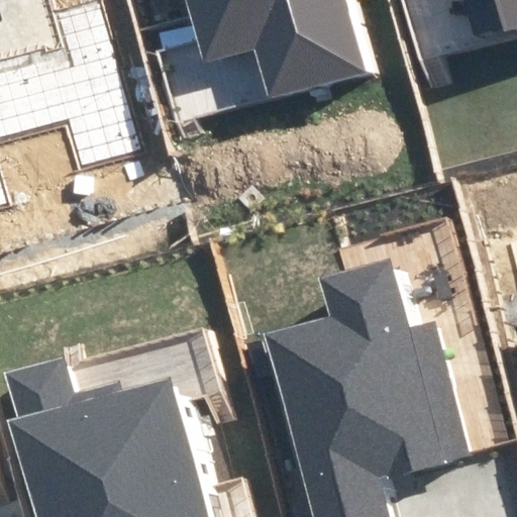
[(144,147),(101,0),(92,0),(52,12),(62,48),(0,66),(0,203),(5,202),(0,182),(0,137),(66,118),(80,167),(144,147)]
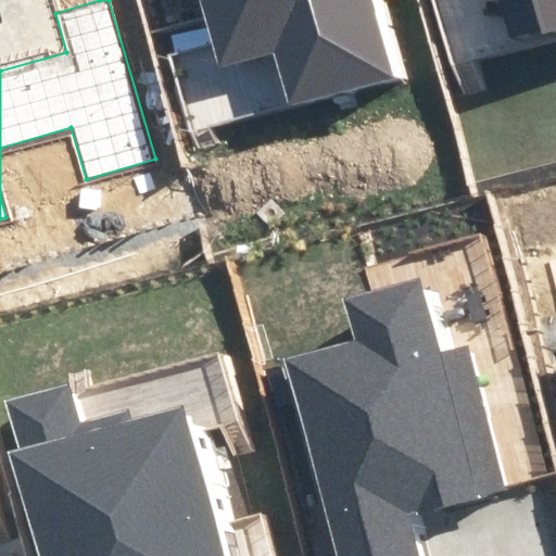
[(393,73),(370,0),(204,0),(223,63),(275,48),(291,102),(393,73)]
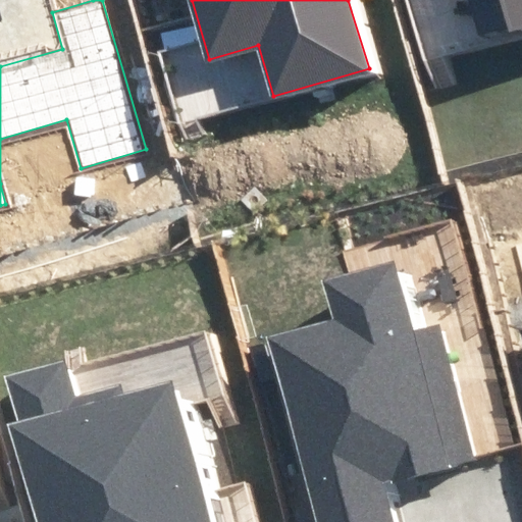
[(521,25),(521,0),(501,0),(510,30),(521,25)]
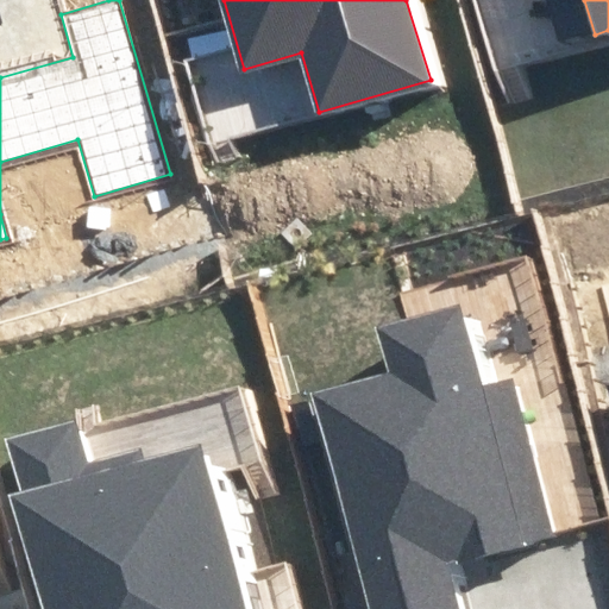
[(316,396),(369,608),(468,608),(456,559),(548,537),(509,381),(476,389),(457,313),(381,332),(393,377),(316,396)]
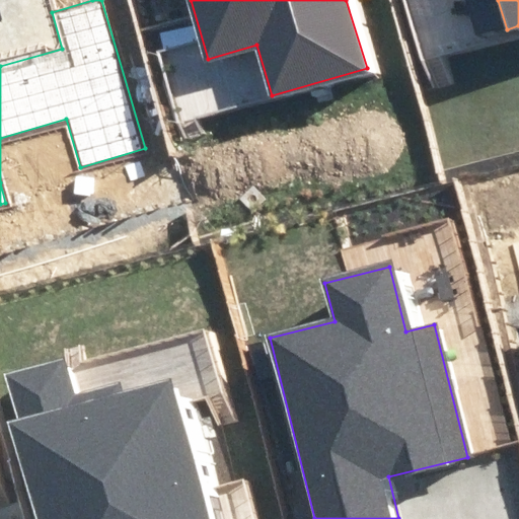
[(63,361),(6,377),(19,422),(6,425),(31,518),(209,518),(170,379),(75,405),(63,361)]
